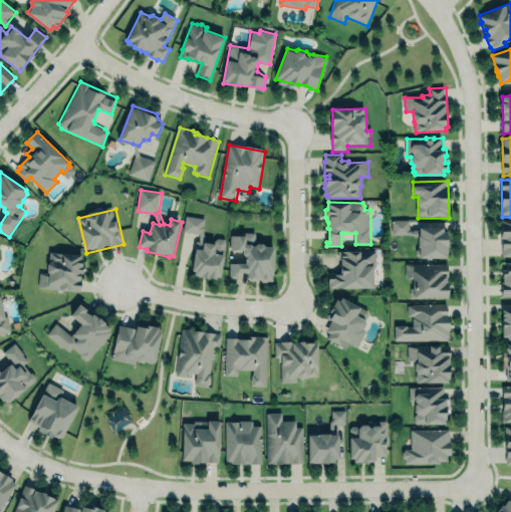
[(221,281),(226,241),(216,240),(216,245),(204,244),(207,220),(187,218),(185,233),(199,235),(194,277),(221,281)]
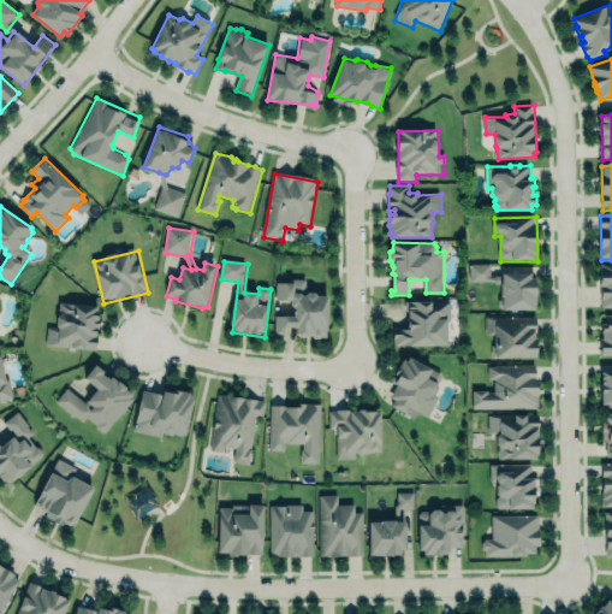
[(492,265),(492,277),(503,277),(503,271),(532,271),(532,277),(538,277),(539,310),(503,310),(501,285),(497,285),(497,282),(471,282),(471,265),(492,265)]
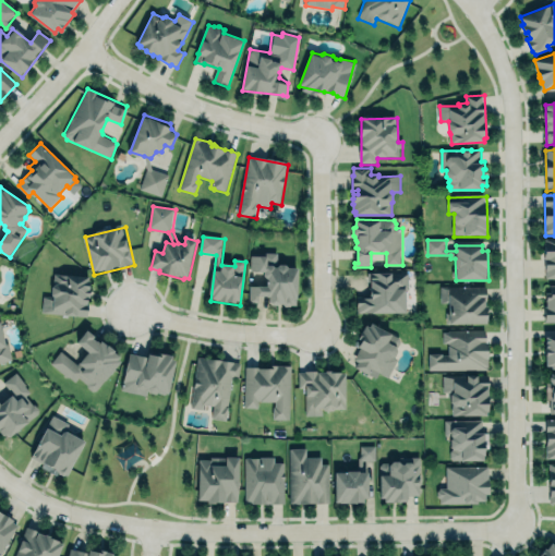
[(253,256),(261,255),(268,256),(269,253),(279,253),(279,264),(287,264),(289,267),(299,267),(297,306),(292,306),(291,307),(286,307),(284,304),(279,304),(278,305),(273,305),(270,303),(270,297),(261,297),(261,302),(257,304),(253,304),(251,301),(252,286),(268,285),(268,278),(265,276),(265,272),(252,272),(253,256)]
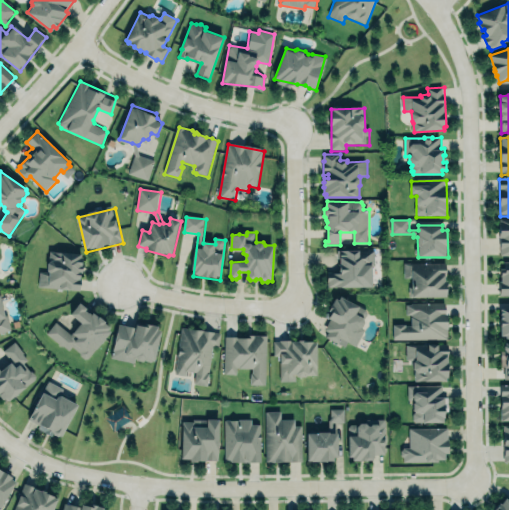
[(82,253),(79,291),(40,288),(41,274),(49,275),(49,272),(48,270),(48,263),(49,261),(50,251),(82,253)]
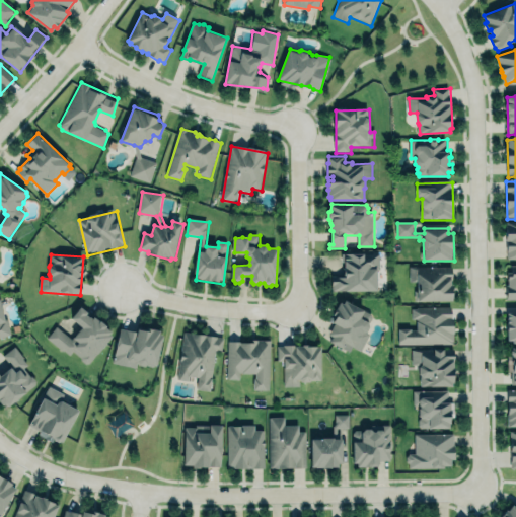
[(346,255),(346,278),(333,278),(333,293),(380,293),(379,255),(346,255)]
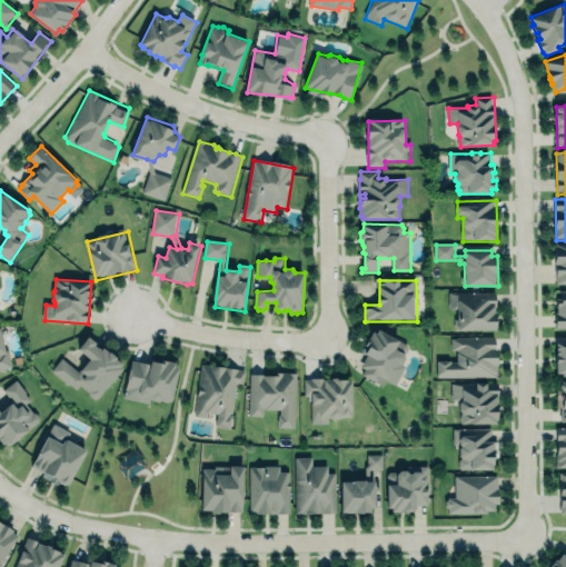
[(459,332),(498,332),(497,294),(450,295),(450,309),(458,309),(459,332)]
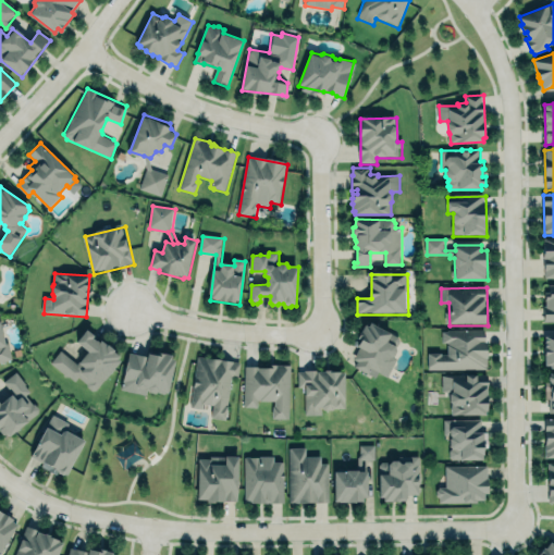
[(0,320),(7,344),(10,344),(14,360),(0,364),(0,320)]
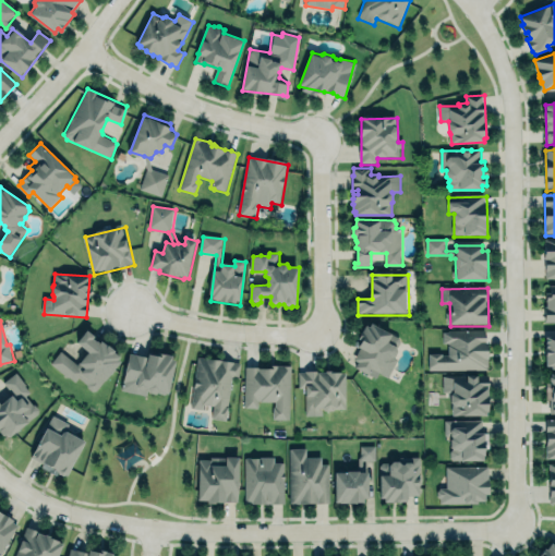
[(388,378),(406,341),(366,324),(356,348),(362,350),(353,369),(378,381),(381,375),(388,378)]
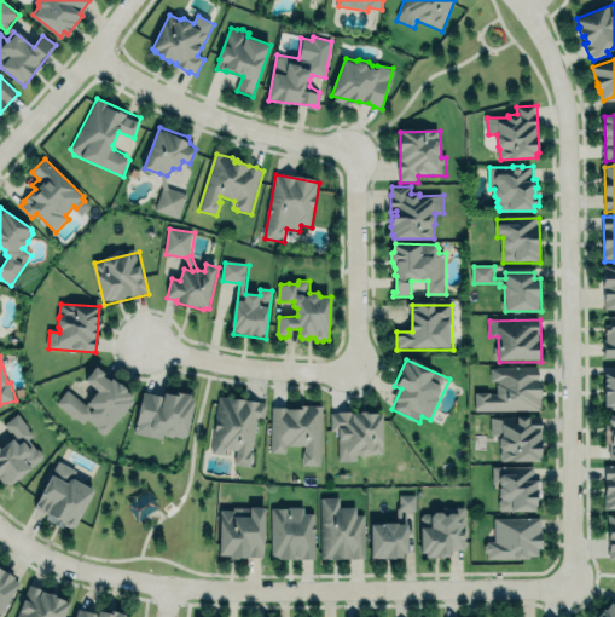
[(539,365),(539,380),(541,380),(541,411),(476,411),(476,393),(491,393),(491,395),(499,395),(499,382),(492,382),(492,368),(498,368),(498,365),(539,365)]
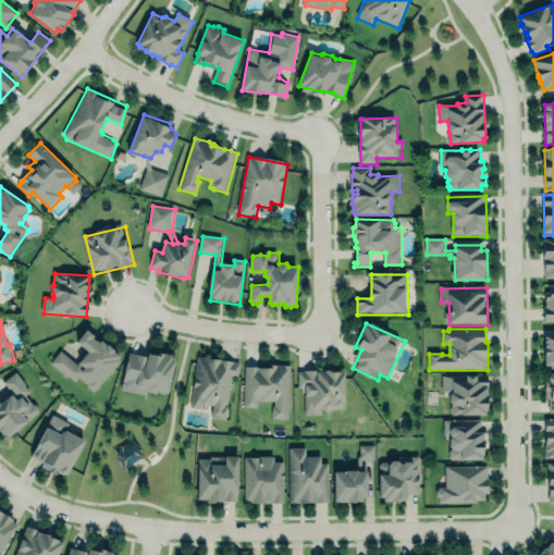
[(78,342),(87,331),(94,336),(93,337),(97,342),(98,341),(99,342),(101,340),(107,345),(108,344),(115,349),(114,350),(121,356),(120,358),(122,360),(97,391),(94,391),(89,387),(89,385),(79,378),(76,382),(53,364),(62,354),(78,367),(90,352),(78,342)]
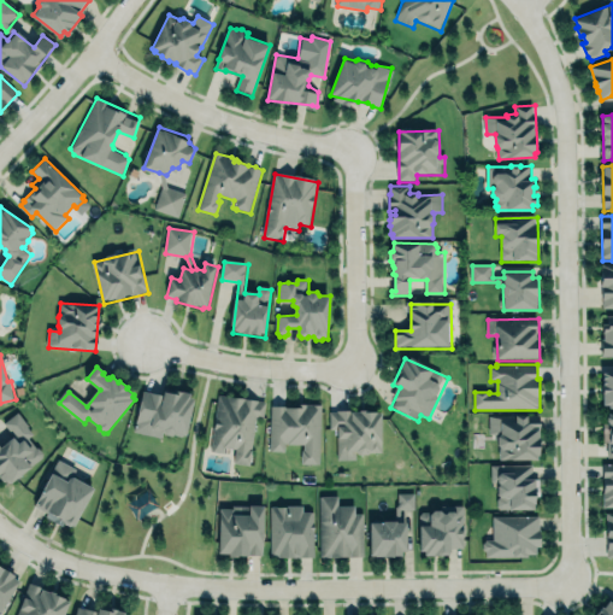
[(612,369),(601,370),(602,406),(609,406),(609,409),(612,409),(612,369)]
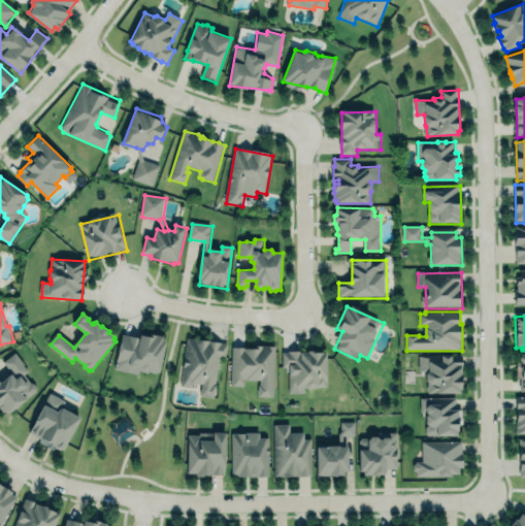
[(116,370),(139,375),(140,369),(143,373),(161,376),(168,341),(164,340),(165,336),(153,334),(152,337),(141,334),(140,338),(123,334),(116,370)]
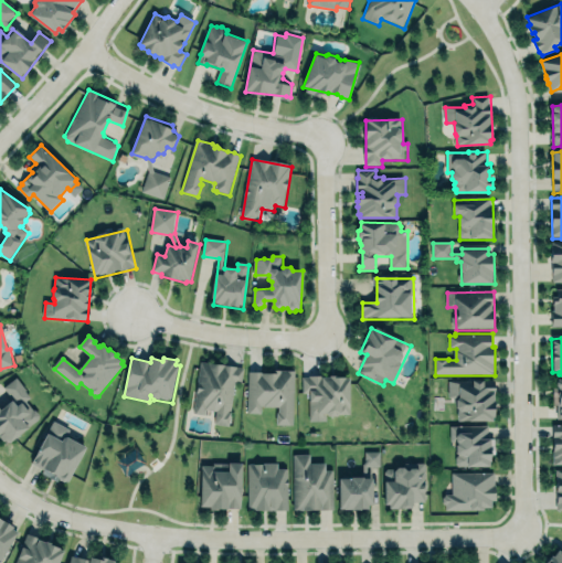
[(202,362),(194,414),(207,415),(208,411),(218,412),(215,426),(231,428),(237,384),(243,385),(245,368),(202,362)]
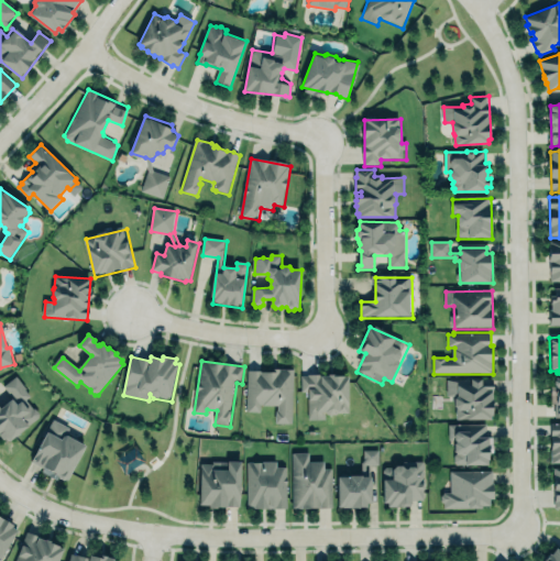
[(249,371),(248,414),(262,414),(262,407),(277,407),(277,425),(294,426),(295,372),(249,371)]
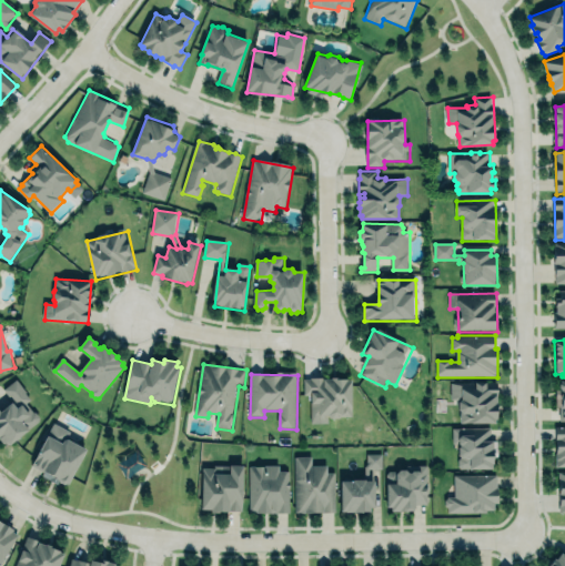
[(352,380),(305,381),(306,397),(312,397),(313,425),(330,425),(330,420),(353,418),(352,380)]
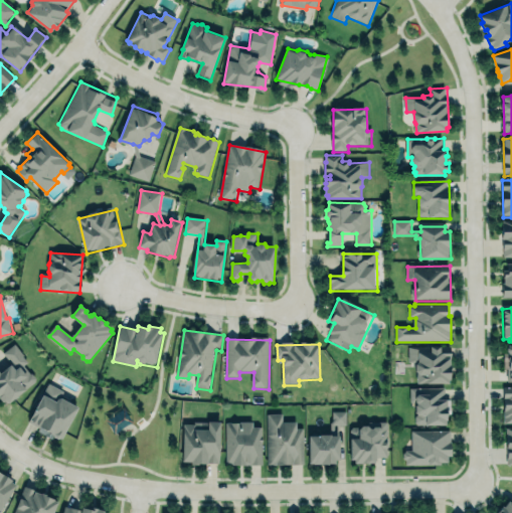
[(5,354),(13,365),(1,374),(0,372),(0,399),(5,407),(38,382),(26,366),(29,363),(16,345),(5,354)]
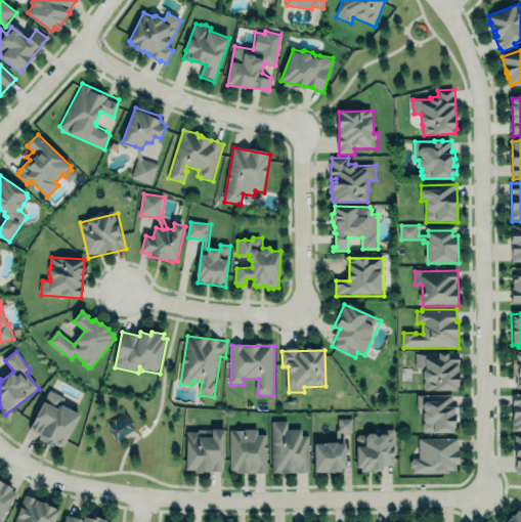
[(417,353),(439,353),(438,352),(448,352),(448,353),(460,353),(460,363),(459,363),(459,371),(459,387),(458,387),(458,390),(426,390),(425,379),(424,378),(424,368),(418,368),(417,353)]
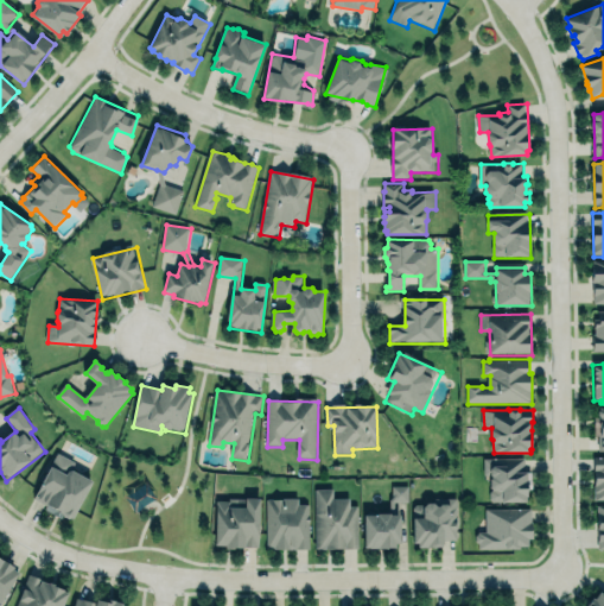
[(72,523),(94,483),(74,472),(77,464),(58,454),(35,503),(72,523)]
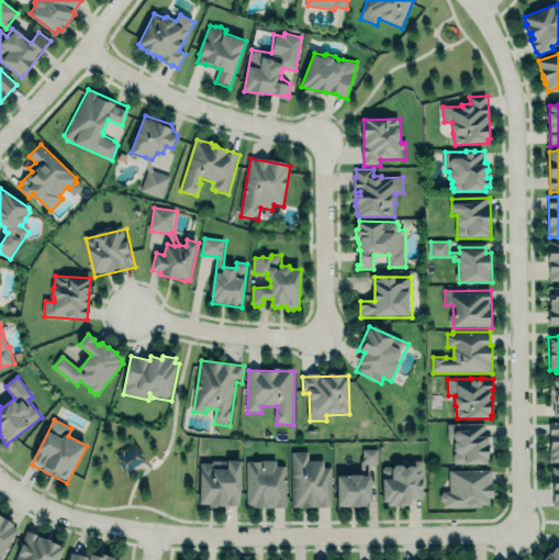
[(488,425),(449,425),(449,441),(455,441),(455,466),(489,466),(488,425)]
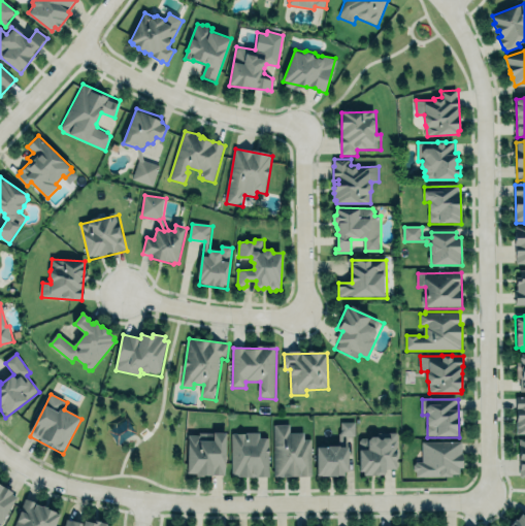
[(291,424),(292,433),(305,433),(305,440),(313,439),(314,478),(275,478),(275,425),(291,424)]
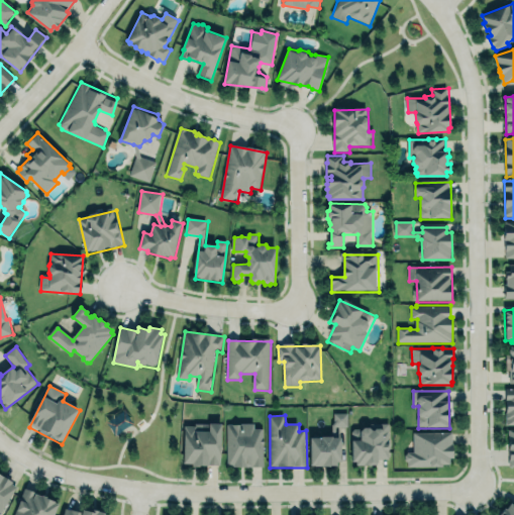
[(186,426),(197,426),(197,424),(210,424),(210,423),(222,424),(221,466),(201,465),(201,467),(193,467),(193,464),(185,464),(186,426)]
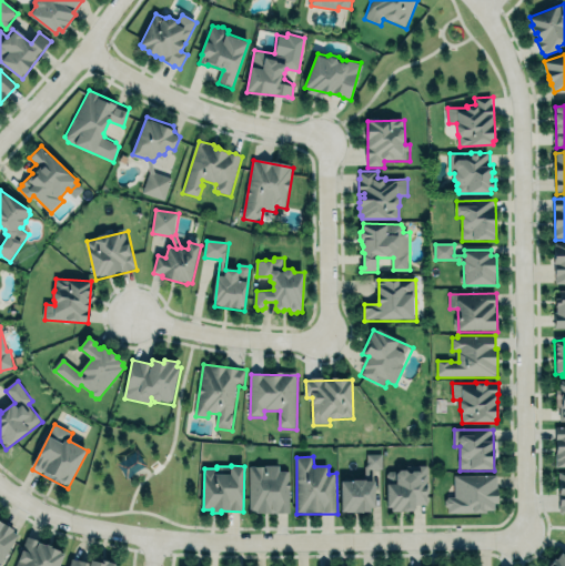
[(256,466),(256,467),(265,466),(281,466),(281,472),(288,472),(289,472),(291,472),(291,514),(251,514),(251,467),(252,467),(256,466)]
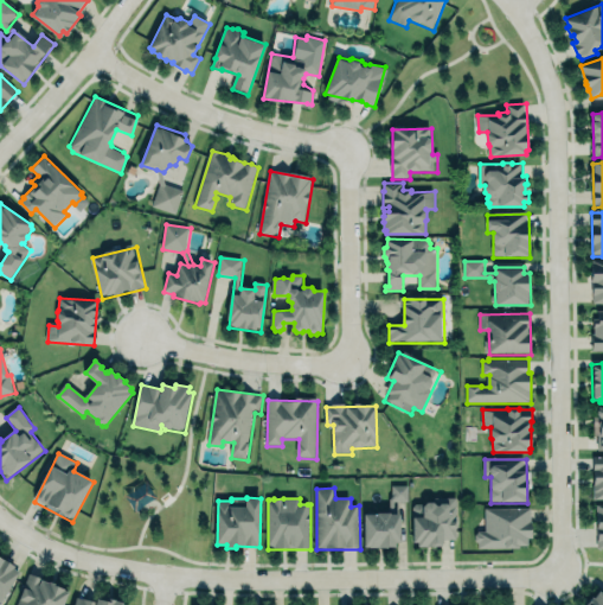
[(457,541),(457,500),(440,500),(440,504),(415,505),(415,548),(444,548),(444,541),(457,541)]
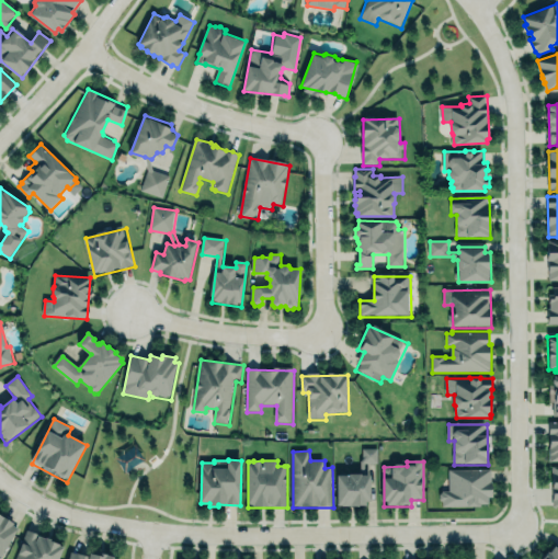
[(492,468),(493,497),(489,497),(489,503),(480,503),(480,505),(443,506),(443,502),(441,500),(441,494),(443,491),(451,491),(450,469),(492,468)]
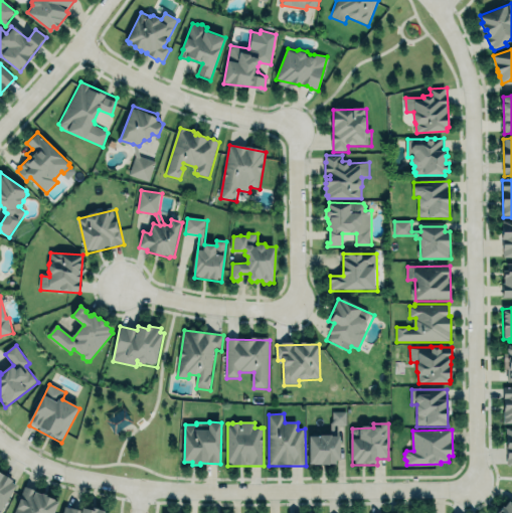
[(340,436),(340,459),(336,459),(336,464),(310,464),(310,436),(321,436),(321,434),(333,434),(333,436),(340,436)]
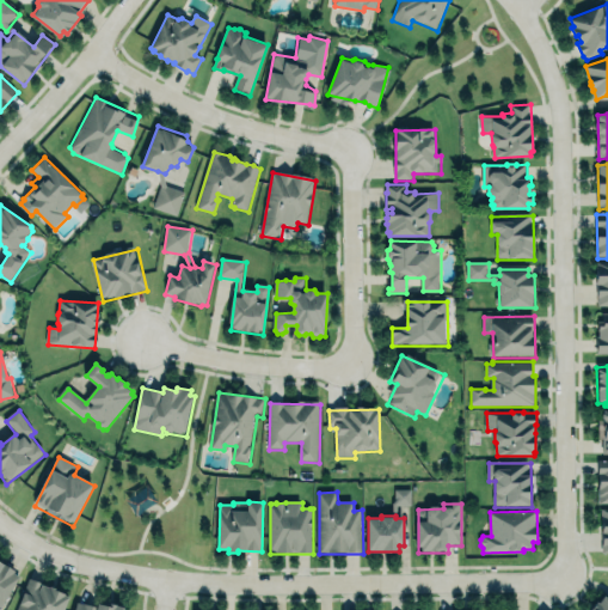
[(0,607),(2,609),(22,578),(16,574),(17,572),(0,561),(0,607)]
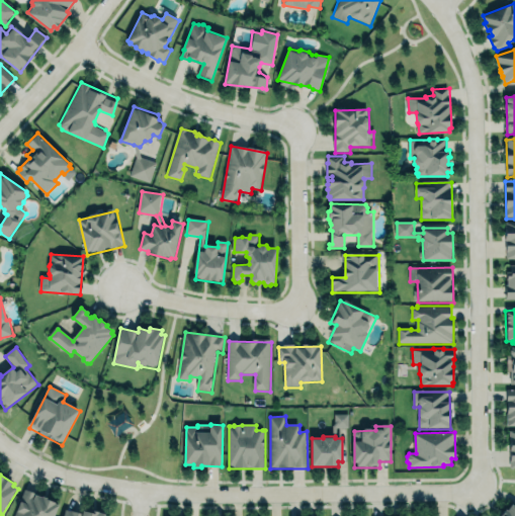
[(56,515),(60,504),(24,492),(16,515),(56,515)]
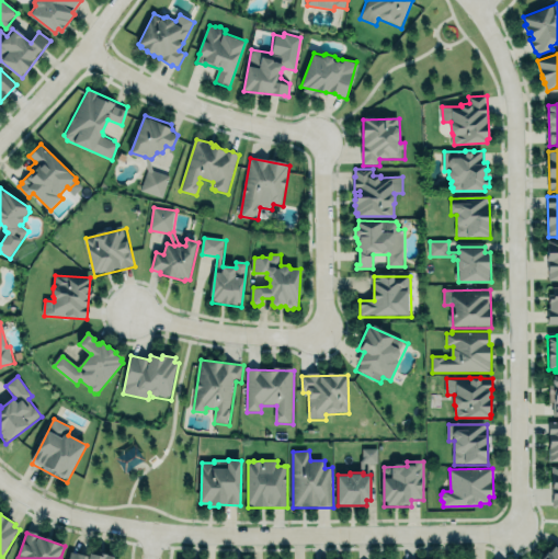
[(544,558),(548,551),(550,552),(555,546),(557,547),(557,558),(544,558)]
